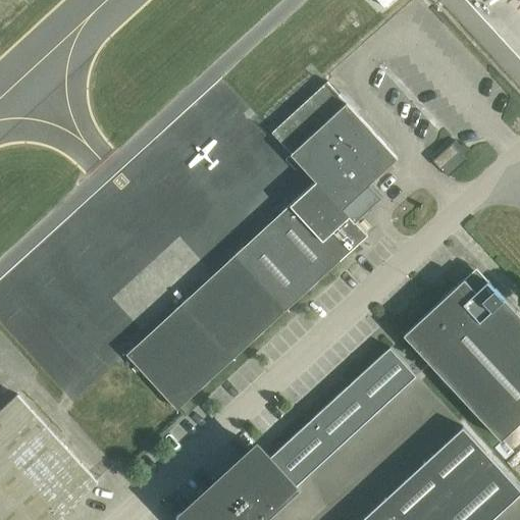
[(313,182),(123,355),(174,411),(338,261),(365,237),(353,222),(379,198),(367,185),(395,159),(325,84),(270,135),(289,154),(313,182)]
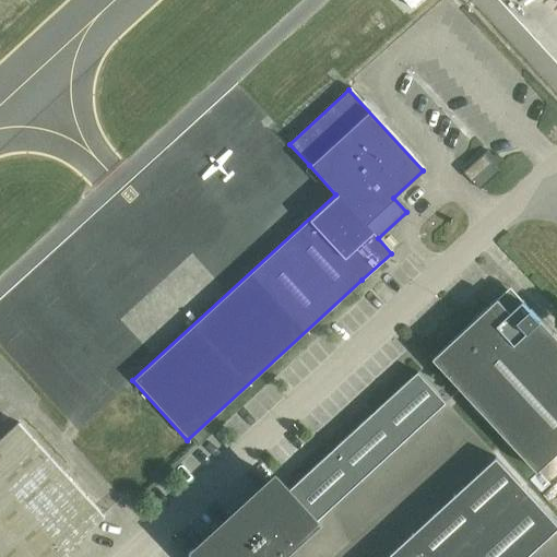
[(461,174),(469,182),(488,164),(481,155),(461,174)]
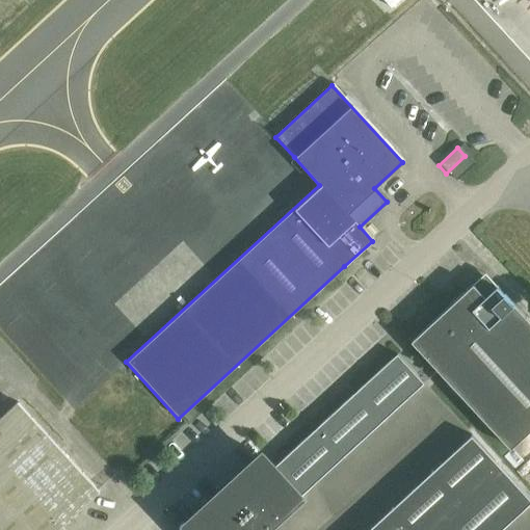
[(409,342),(508,449),(529,428),(529,324),(482,273),(409,342)]
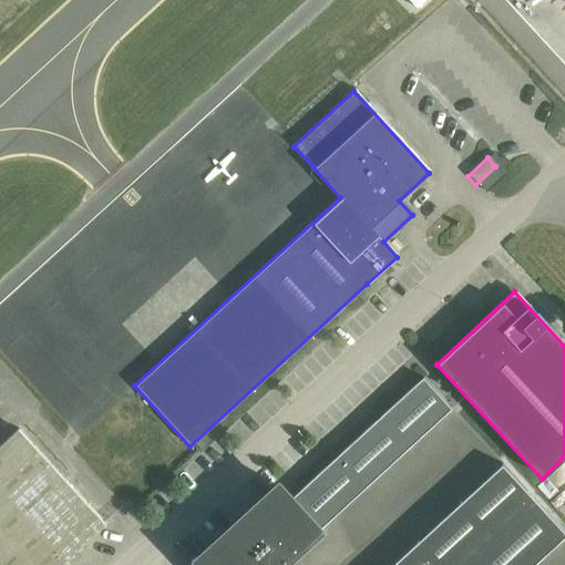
[(280,564),(318,531),(362,491),(406,451),(450,410),(421,379),(377,420),(334,460),(290,499),(284,492),(284,493),(249,524),(247,522),(240,528),(236,533),(237,534),(205,564),(280,564)]
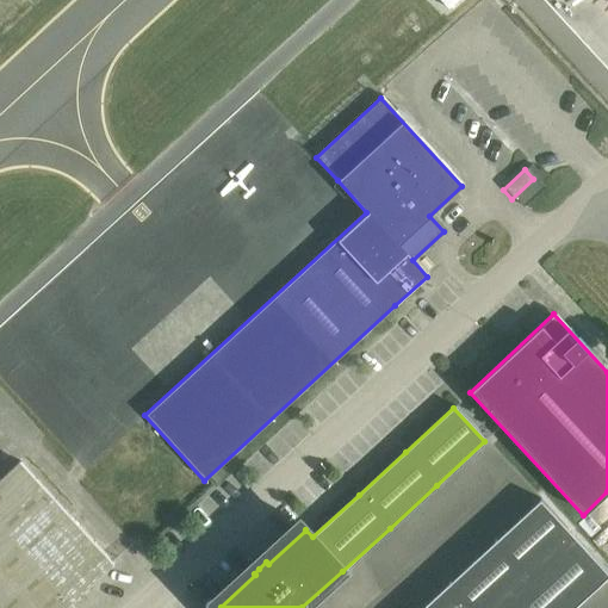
[(63,607),(111,565),(18,463),(0,478),(0,607),(63,607)]
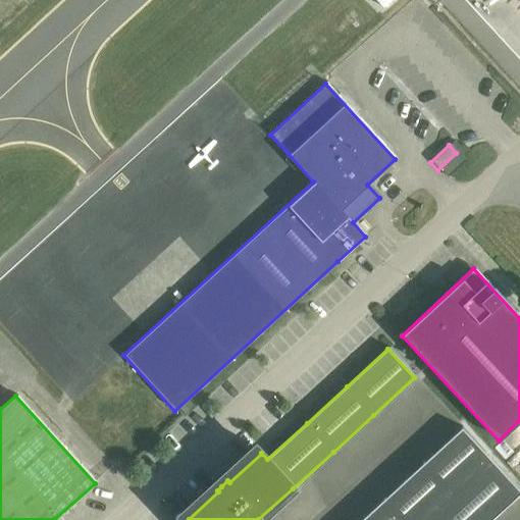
[(380,503),(360,519),(489,519),(519,492),(485,456),(461,428),(420,466),(380,503)]
